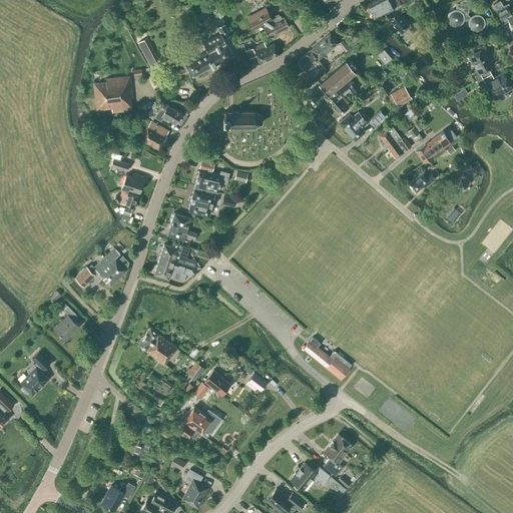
[(376,0),(367,5),(373,18),(394,7),(395,9),(395,10),(401,6),(397,0),(376,0)]
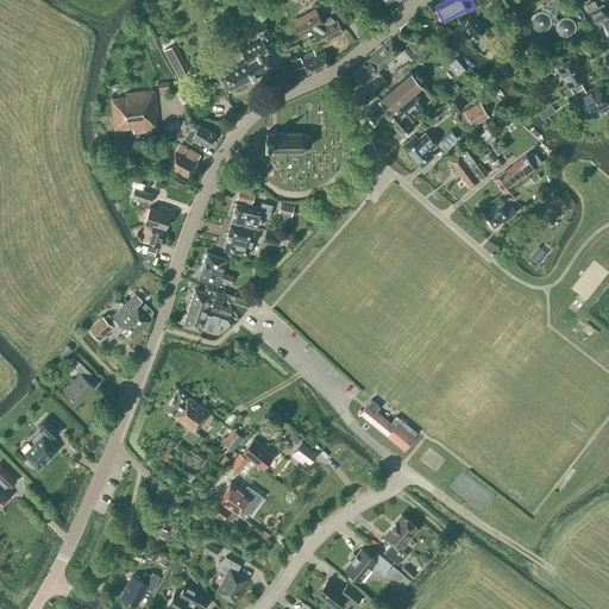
[(546,0),(545,1),(545,4),(542,4),(540,11),(538,11),(535,12),(533,14),(532,16),(531,19),(531,22),(531,24),(532,26),(534,29),(535,30),(538,31),(541,31),(544,31),(546,30),(548,29),(550,26),(551,24),(556,25),(556,27),(556,30),(557,32),(558,35),(560,36),(563,37),(565,37),(567,37),(571,36),(572,35),(575,32),(575,30),(576,26),(575,24),(575,22),(572,20),(570,18),(567,17),(565,17),(563,17),(560,18),(558,20),(554,17),(557,7),(558,0),(546,0)]
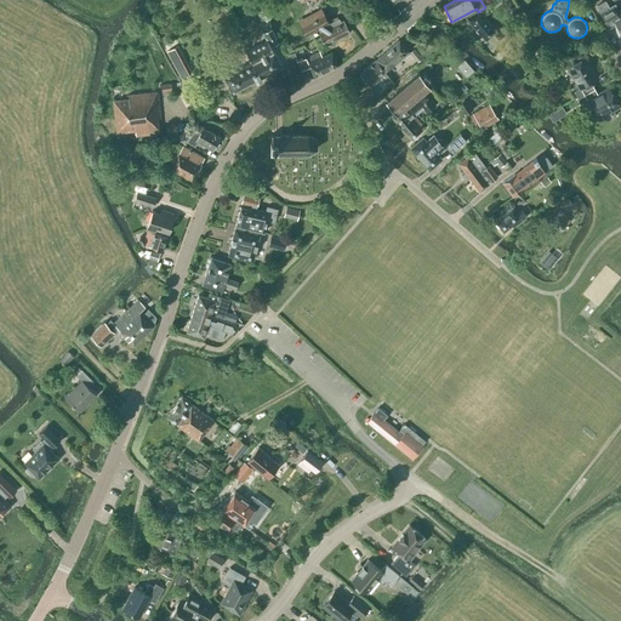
[(620,30),(620,10),(619,12),(614,4),(608,7),(604,0),(596,5),(608,28),(616,23),(620,30)]
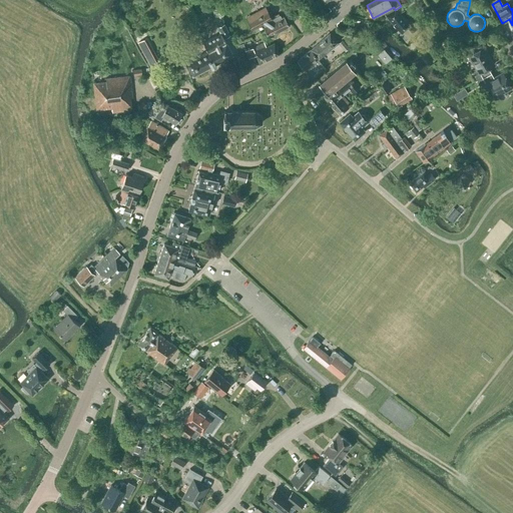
[(425,4),(418,8),(422,17),(430,13),(426,5),(425,4)]
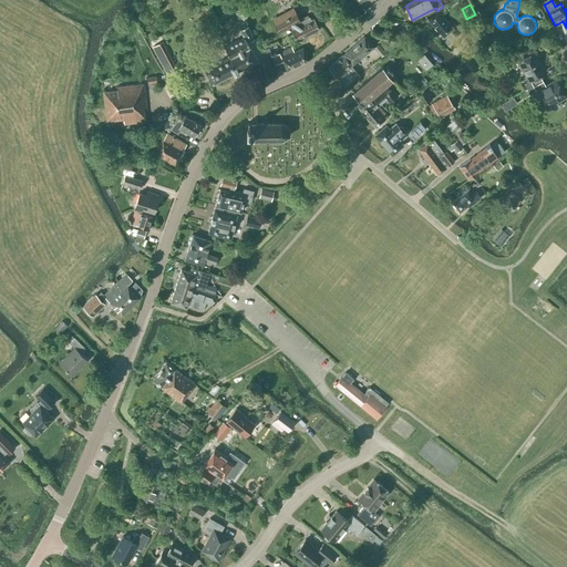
[(435,11),(425,17),(430,21),(443,37),(442,38),(445,42),(449,44),(455,38),(450,31),(453,29),(441,16),(446,12),(445,10),(443,7),(436,11),(435,11)]
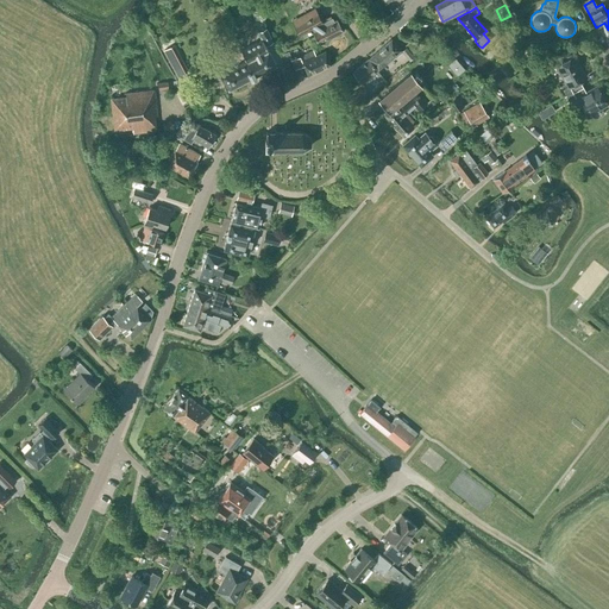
[(302,33),(303,37),(313,32),(319,44),(343,32),(337,20),(334,22),(332,18),(321,24),(314,8),(292,20),(299,36),(302,33)]
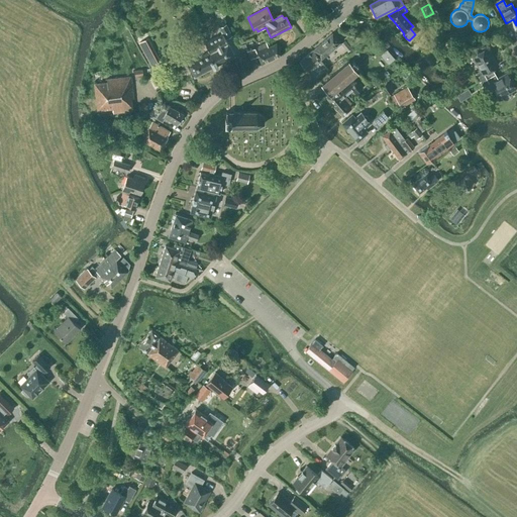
[(194,77),(234,55),(225,37),(231,34),(225,23),(218,27),(221,33),(205,42),(209,52),(187,64),(194,77)]
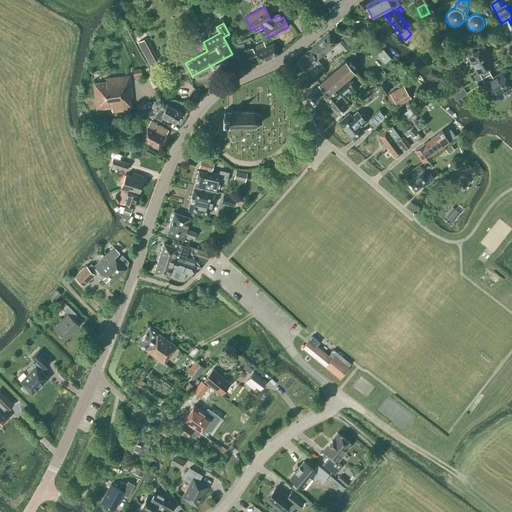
[(310,49),(318,58),(331,46),(332,47),(337,43),(336,42),(336,41),(329,33),(310,49)]
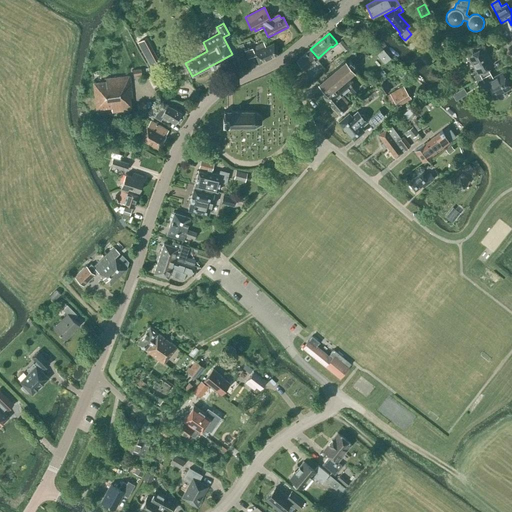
[(339,41),(337,43),(344,51),(348,47),(342,40),(341,40),(340,40),(339,41)]
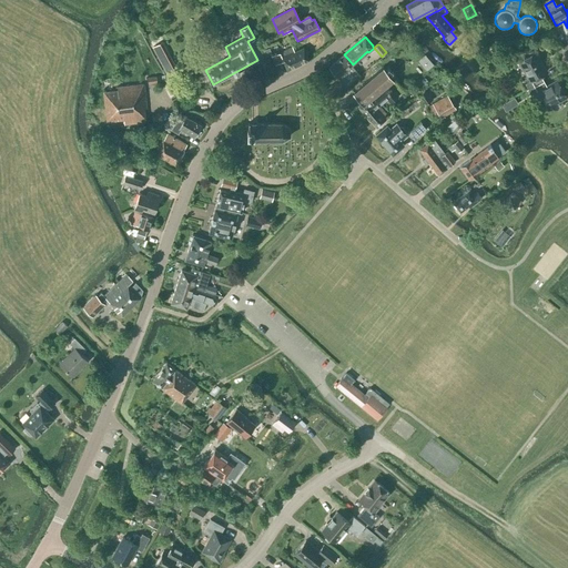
[(283,61),(287,70),(308,60),(303,48),(294,52),(292,48),(280,53),(271,57),(274,66),(283,61)]
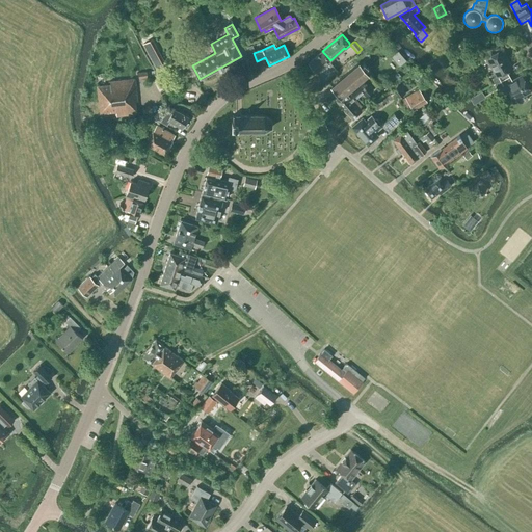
[(491,78),(495,84),(509,76),(506,70),(511,67),(501,49),(486,57),(497,75),(491,78)]
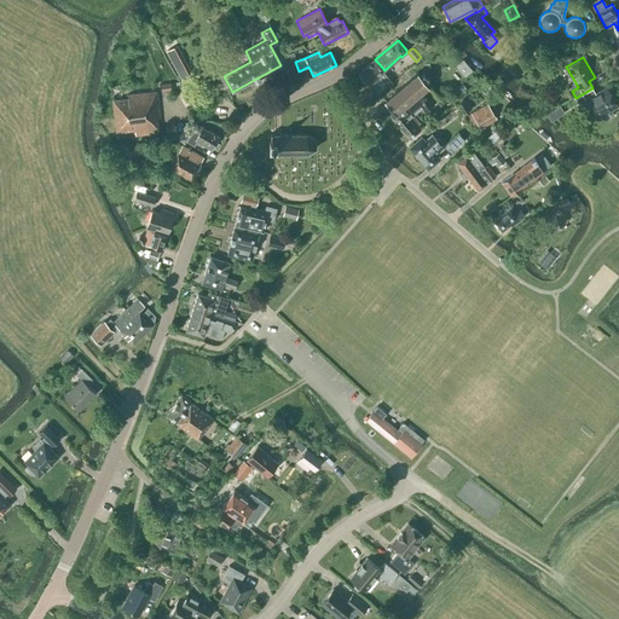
[(375,59),(359,74),(376,96),(381,92),(393,82),(383,71),(383,70),(375,59)]
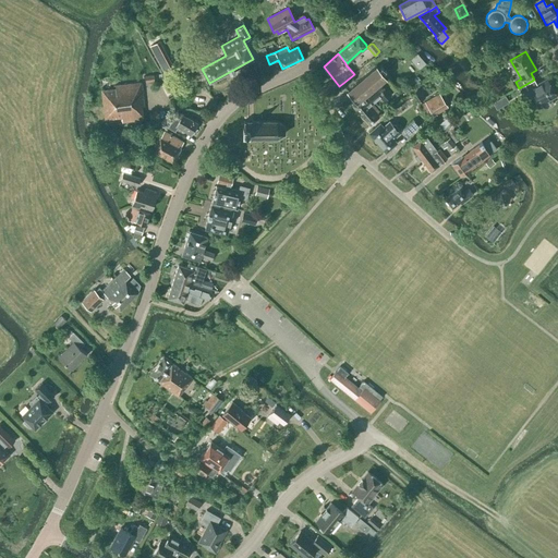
[(379,112),(373,104),(365,95),(381,82),(386,79),(376,67),(348,91),(356,102),(352,106),(370,125),(383,114),(379,111),(379,112)]
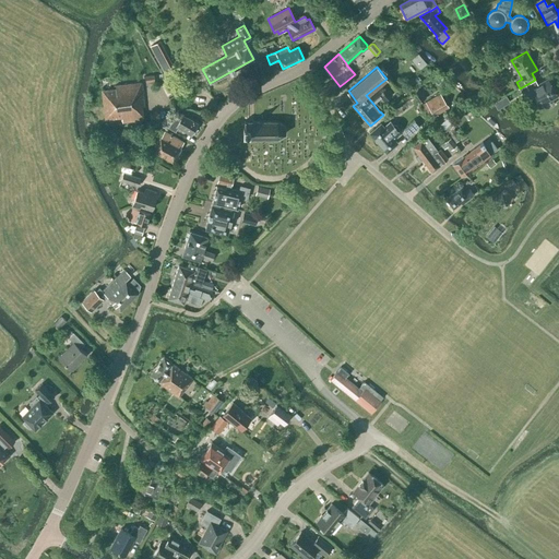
[(547,80),(538,85),(535,80),(520,88),(523,94),(528,91),(537,106),(540,104),(542,105),(545,107),(549,107),(554,104),(550,98),(556,95),(547,80)]
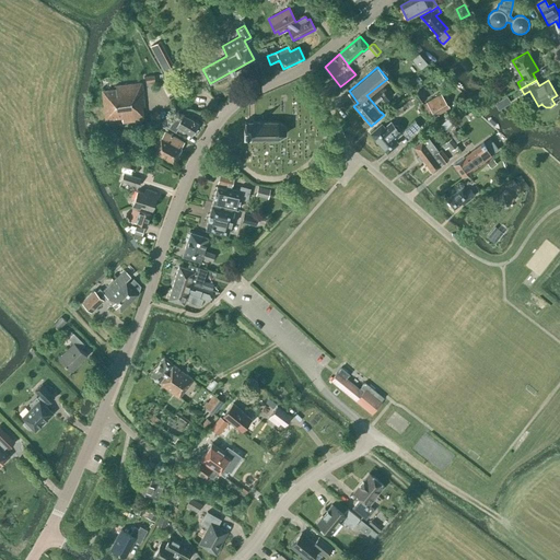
[(384,101),(393,94),(383,82),(366,95),(374,104),(375,104),(376,105),(377,104),(376,103),(382,97),(384,101)]
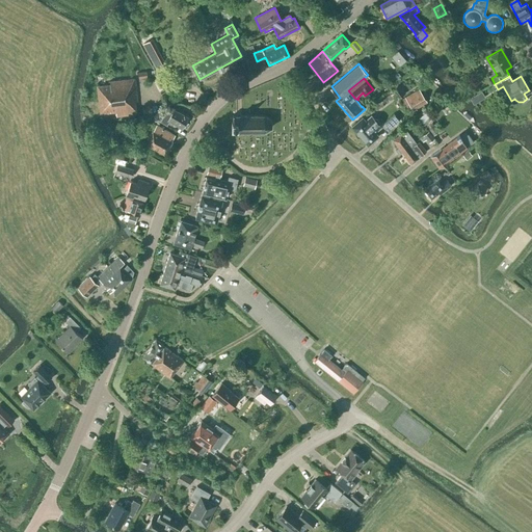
[(136,114),(135,102),(137,102),(135,79),(109,81),(110,85),(97,86),(100,113),(115,112),(116,116),(136,114)]
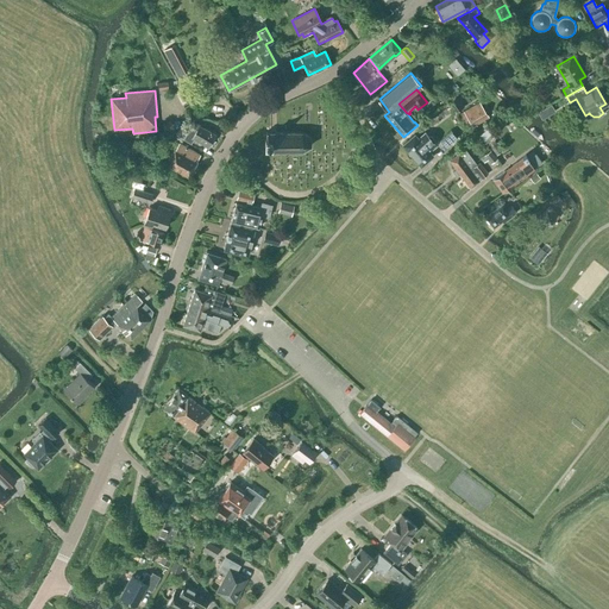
[(449,102),(456,112),(462,108),(454,99),(449,102)]
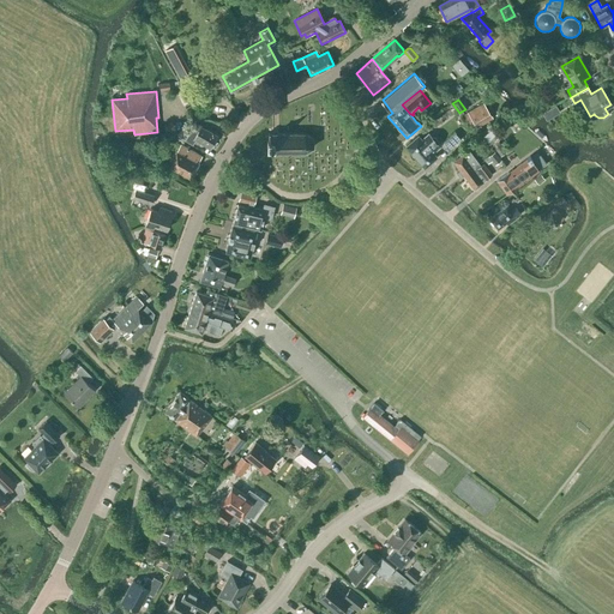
[(469,130),(475,126),(491,116),(483,103),(462,115),(469,130)]
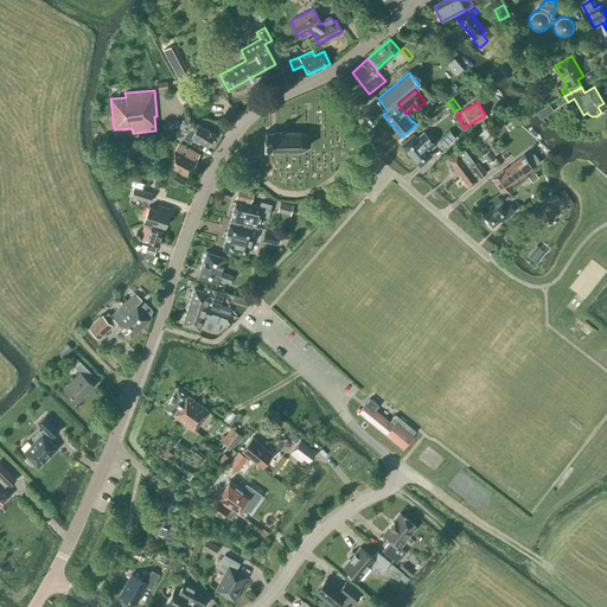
[(543,108),(536,113),(540,120),(554,112),(549,104),(545,107),(543,108)]
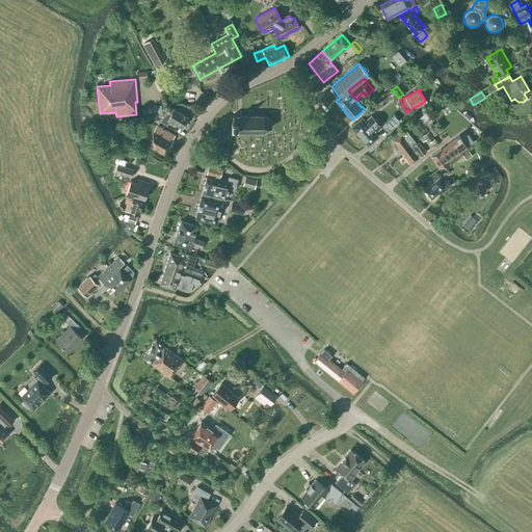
[(426,121),(434,114),(429,106),(421,112),(426,121)]
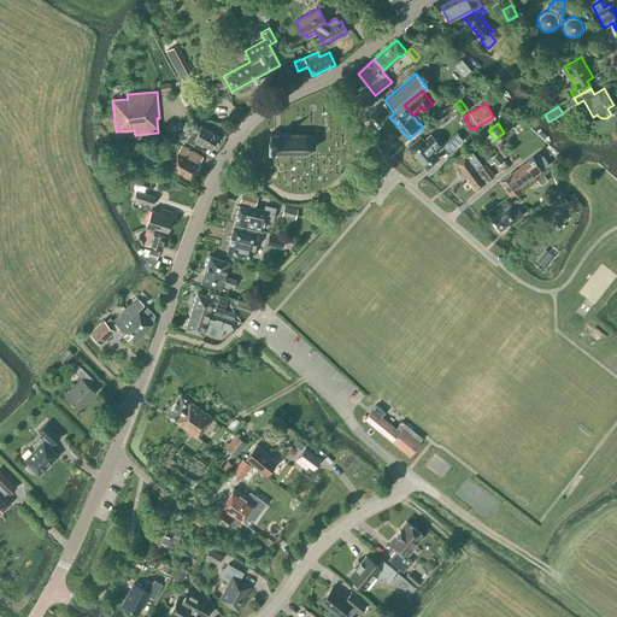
[(197,141),(211,150),(218,136),(206,129),(206,130),(201,128),(199,131),(193,128),(186,141),(193,146),(197,141)]
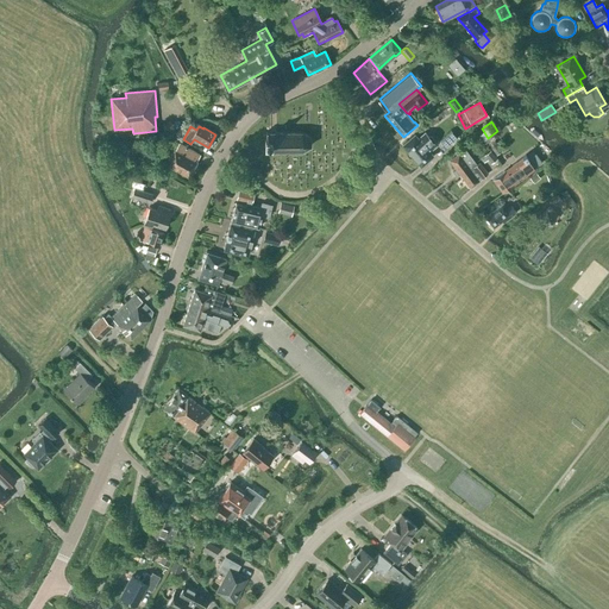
[(309,145),(311,144),(311,137),(309,136),(302,132),(301,132),(268,132),(267,132),(267,133),(267,139),(265,139),(265,145),(267,145),(267,150),(267,151),(268,151),(302,151),(303,150),(309,145)]
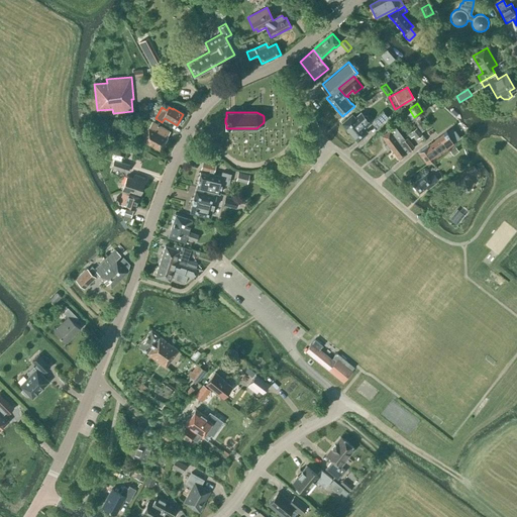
[(368,117),(366,115),(363,114),(360,112),(354,117),(351,113),(341,123),(356,141),(368,131),(364,128),(370,123),(369,120),(368,117)]
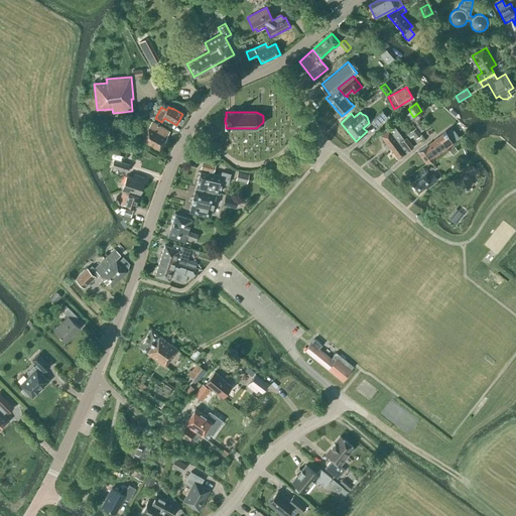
[(400,116),(398,118),(402,124),(408,119),(404,113),(402,115),(400,116)]
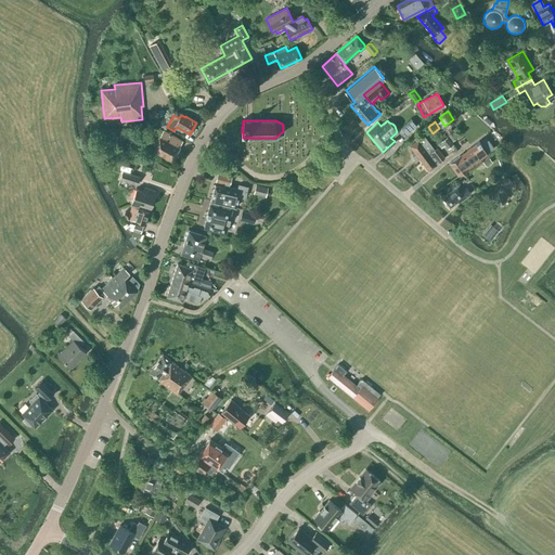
[(179,147),(182,141),(163,130),(159,137),(159,136),(151,150),(171,162),(179,147)]
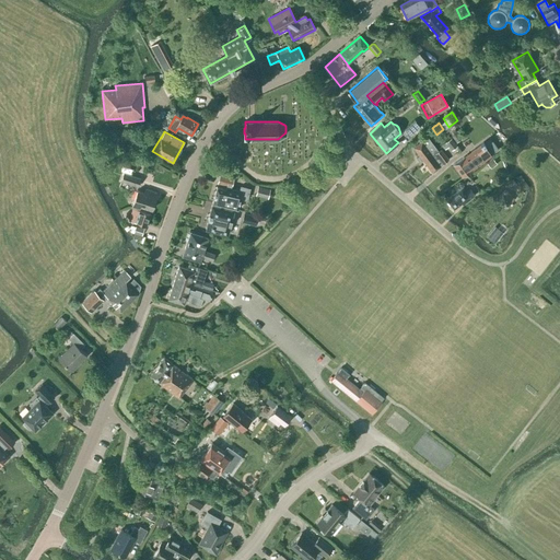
[(420,142),(413,148),(419,155),(416,159),(419,162),(422,160),(423,160),(432,154),(438,150),(428,137),(426,138),(422,141),(420,142)]
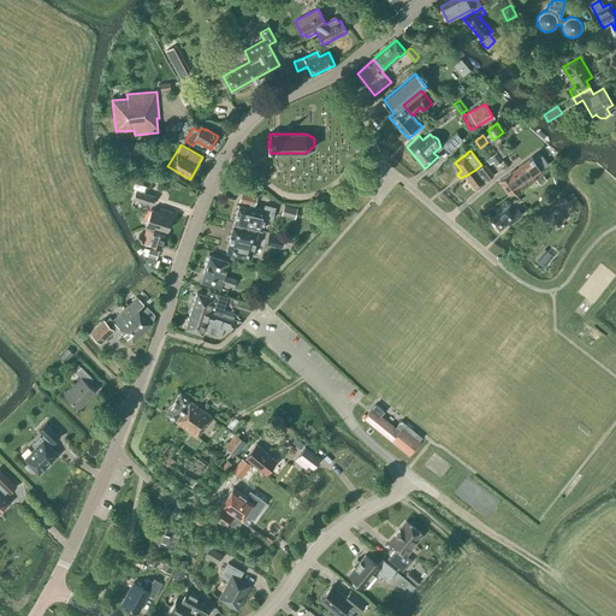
[(502,160),(496,152),(490,157),(496,165),(502,160)]
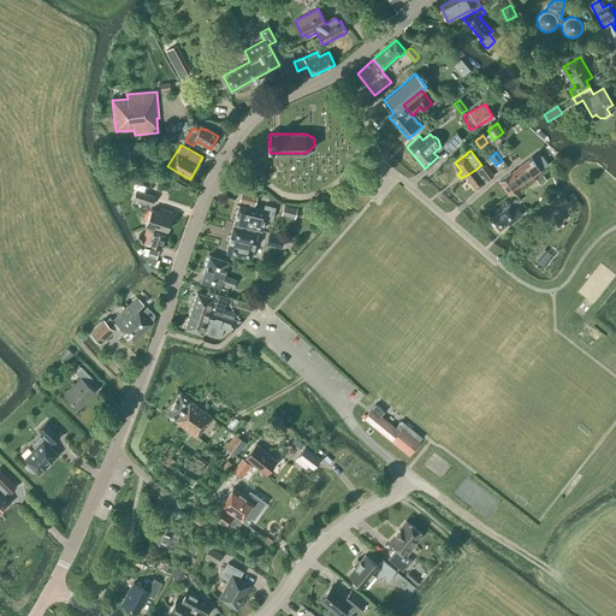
[(534,160),(532,158),(529,159),(510,173),(498,181),(508,195),(520,187),(519,187),(542,171),(534,161),(534,160)]
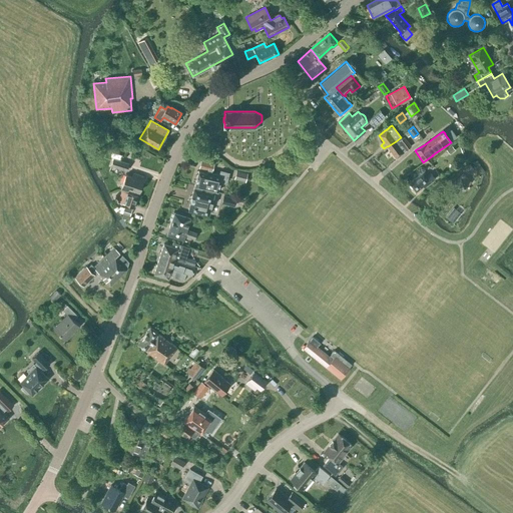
[(396,141),(388,146),(396,158),(404,152),(403,151),(406,149),(406,150),(411,146),(404,137),(402,138),(401,137),(396,141)]
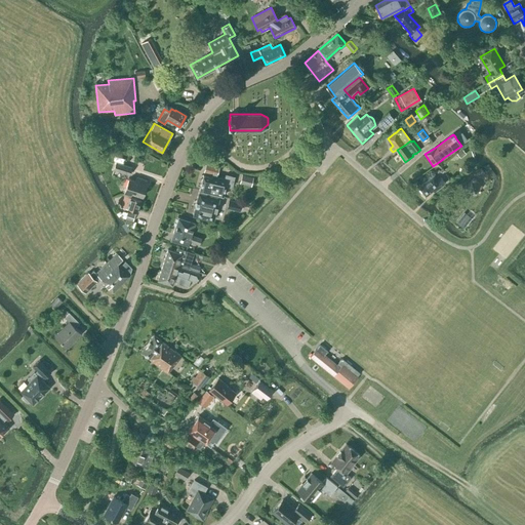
[(133,150),(143,154),(145,149),(135,145),(133,150)]
